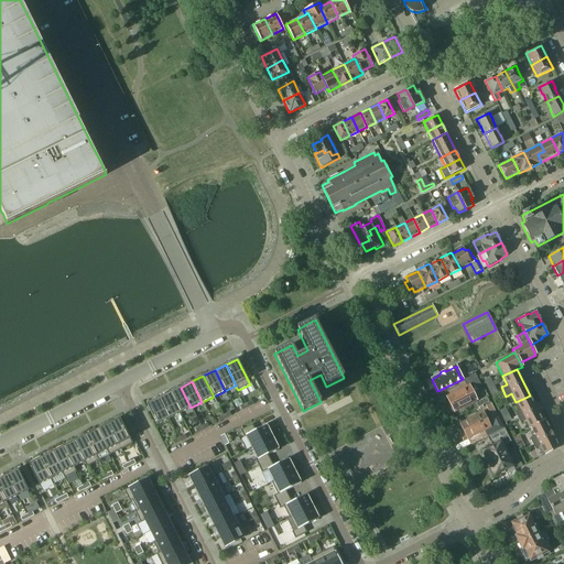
[(469,386),(446,397),(454,412),(476,400),(469,386)]
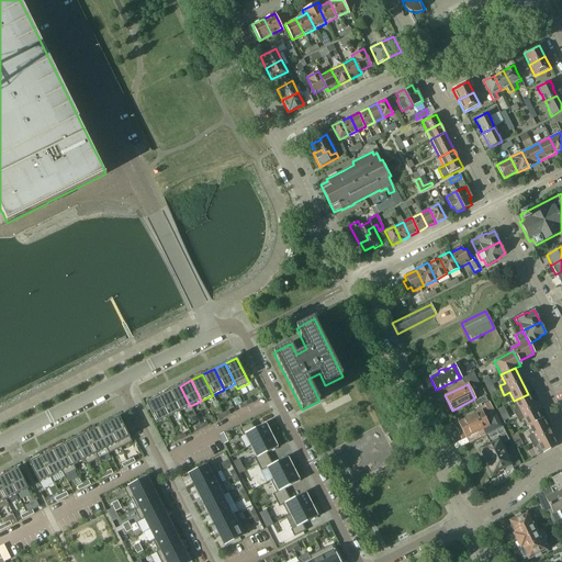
[(190,406),(180,386),(168,392),(179,413),(190,406)]
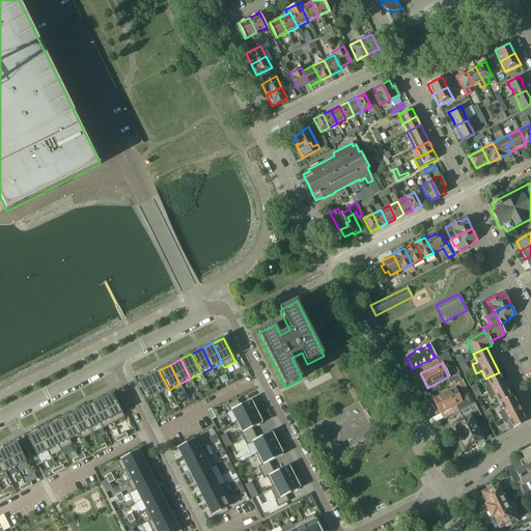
[(169,390),(159,370),(148,375),(158,395),(169,390)]
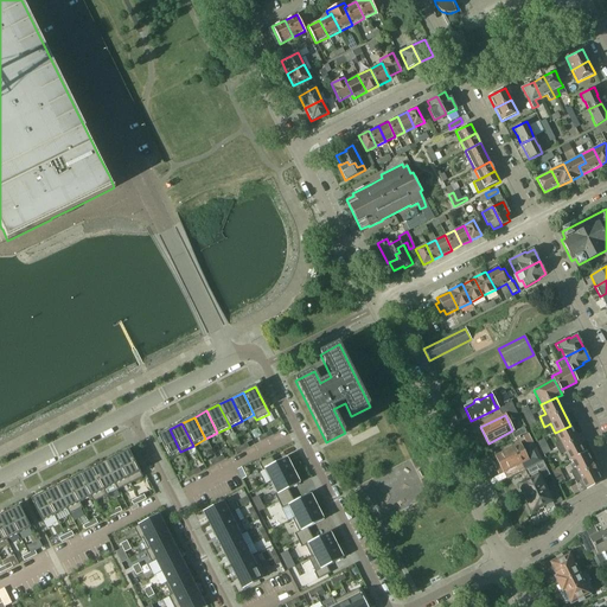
[(585,453),(575,435),(570,426),(555,433),(560,442),(554,445),(560,455),(566,452),(570,462),(572,461),(585,454),(585,453)]
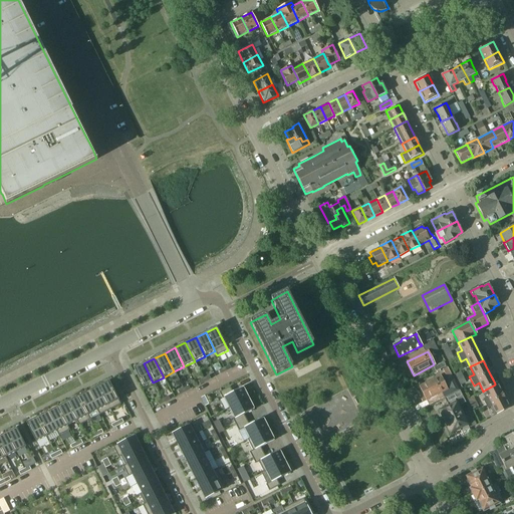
[(443,362),(433,367),(435,371),(443,367),(446,366),(443,362)]
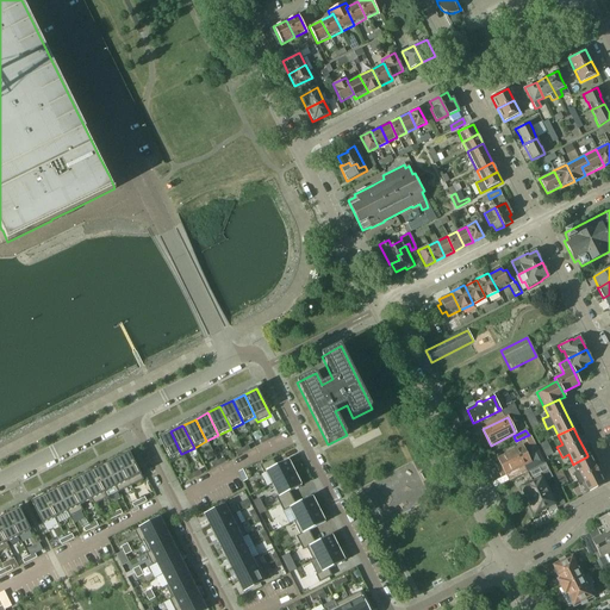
[(181,454),(170,431),(159,437),(169,460),(181,454)]
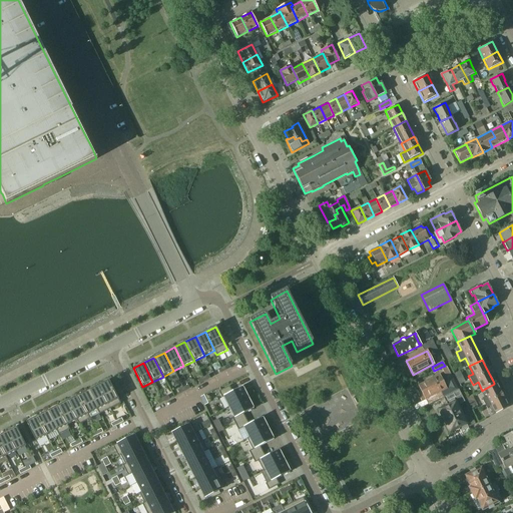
[(425,399),(445,389),(439,376),(419,386),(425,399)]
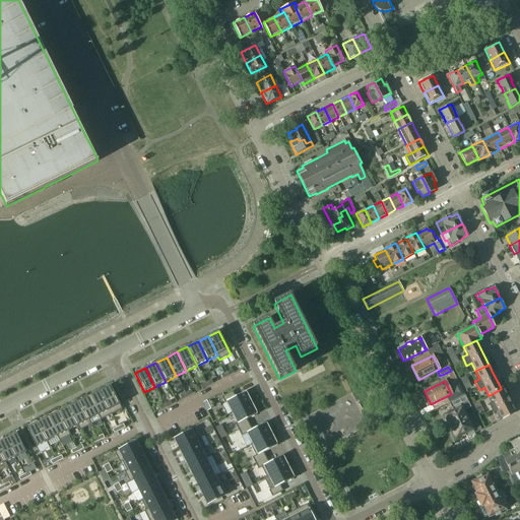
[(456,381),(451,384),(455,393),(461,390),(456,381)]
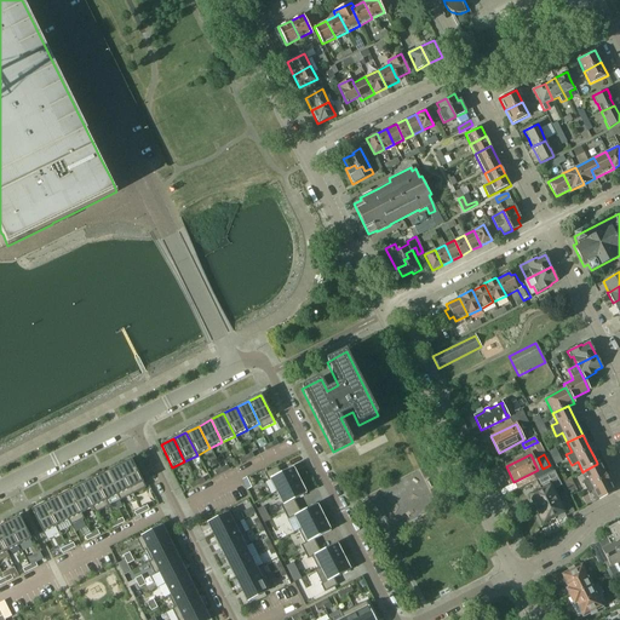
[(131,460),(118,466),(132,494),(145,488),(131,460)]
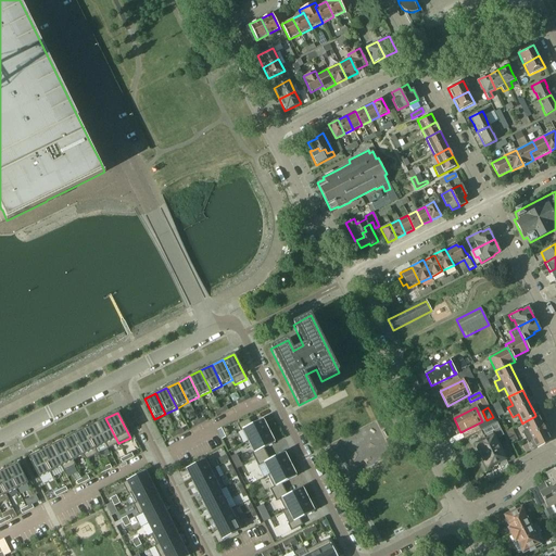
[(546,432),(542,424),(541,424),(536,415),(535,415),(535,416),(523,422),(528,430),(522,433),(527,442),(532,440),(536,449),(551,442),(545,432),(546,432)]
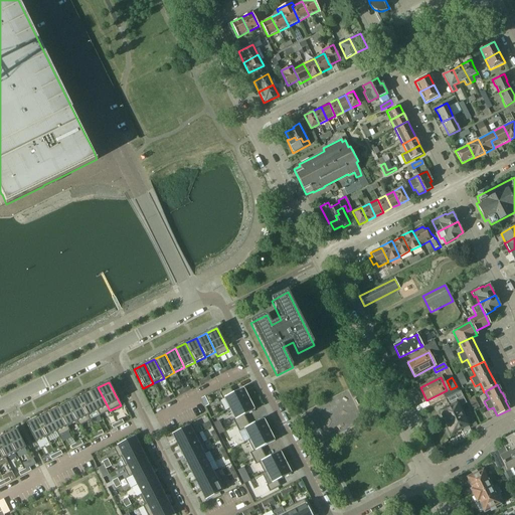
[(451,389),(442,394),(445,399),(451,396),(459,391),(457,386),(451,389)]
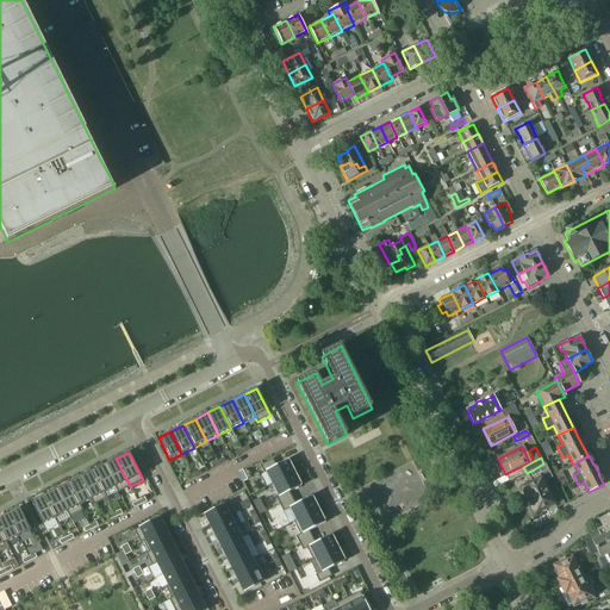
[(116,459),(104,465),(116,487),(114,487),(118,492),(130,486),(116,459)]
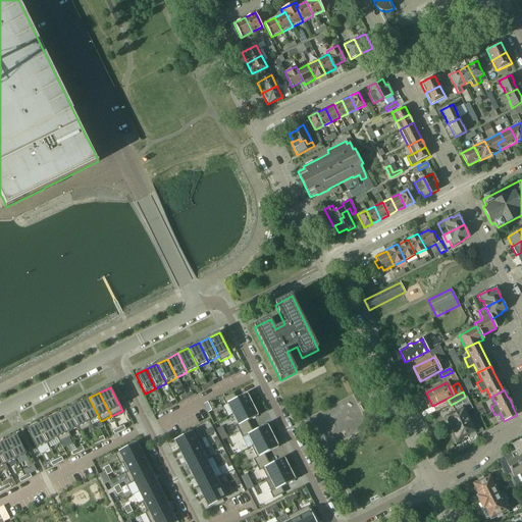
[(226,404),(236,399),(232,393),(222,399),(225,405),(227,404),(226,404)]
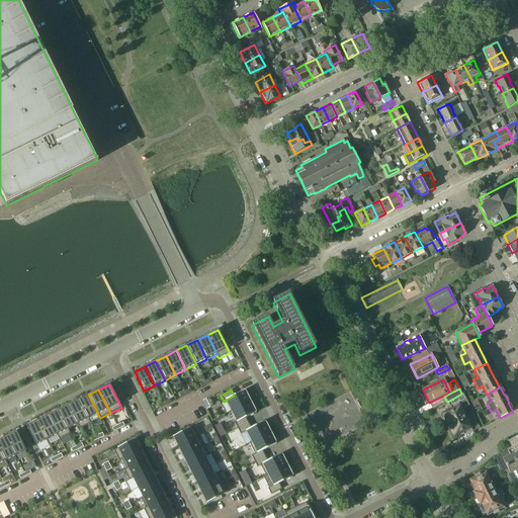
[(250,402),(244,391),(234,396),(225,401),(226,401),(231,412),(250,402)]
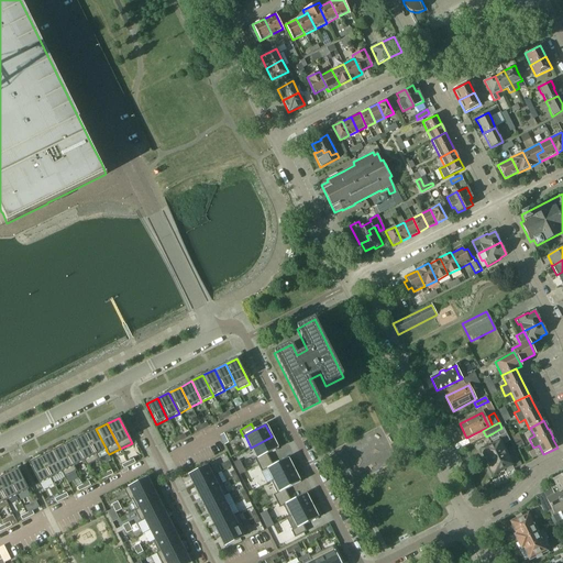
[(501,428),(493,433),(486,437),(488,442),(485,444),(486,448),(482,450),(483,452),(483,454),(484,457),(486,457),(489,465),(489,467),(490,471),(493,472),(494,474),(503,470),(504,473),(505,473),(507,477),(515,473),(512,468),(514,470),(521,465),(512,448),(507,450),(510,455),(507,457),(501,444),(509,441),(503,428),(501,428)]
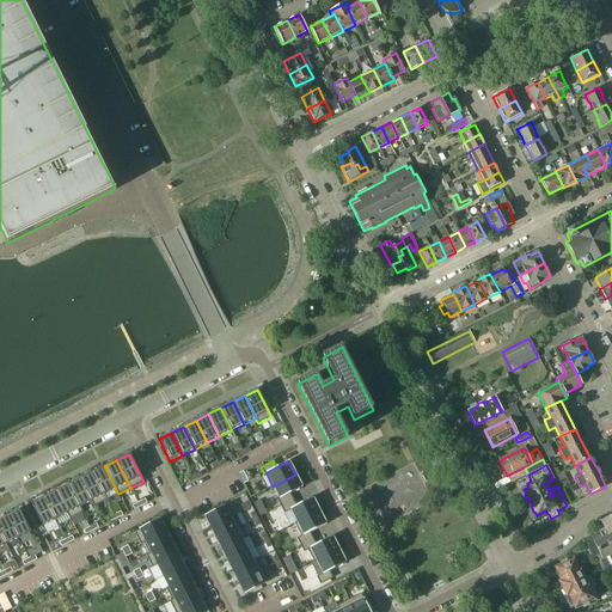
[(104,466),(92,472),(104,495),(115,489),(116,489),(104,466)]
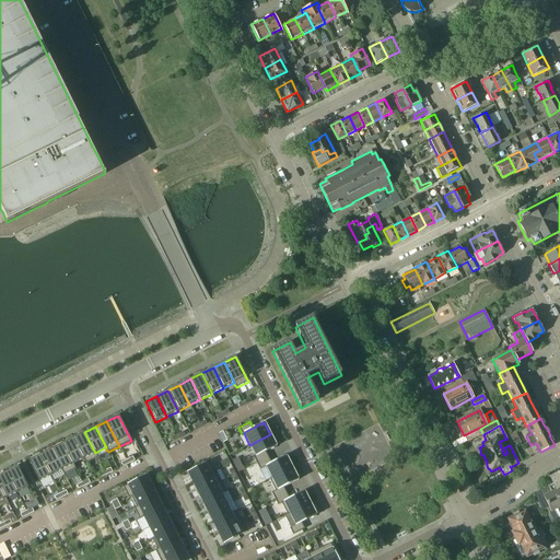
[(84,432),(73,438),(84,458),(83,459),(85,464),(86,464),(97,457),(95,453),(84,432)]
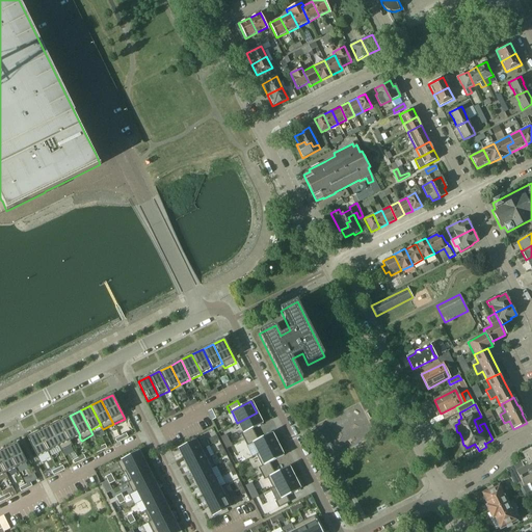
[(251,429),(262,424),(257,413),(237,423),(242,433),(243,434),(251,429)]
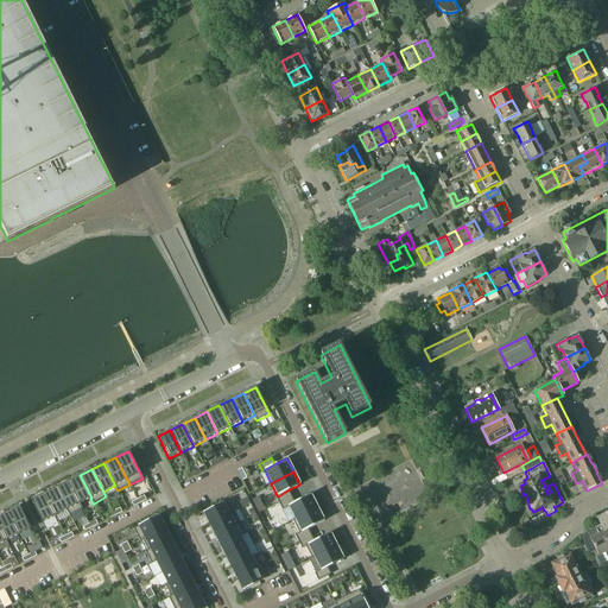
[(80,475),(68,482),(78,504),(80,504),(90,499),(92,498),(80,475)]
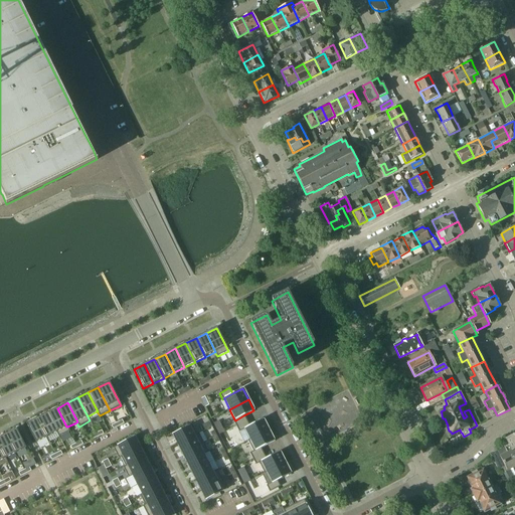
[(57,408),(47,413),(56,433),(58,437),(69,432),(69,431),(67,426),(66,426),(57,408)]
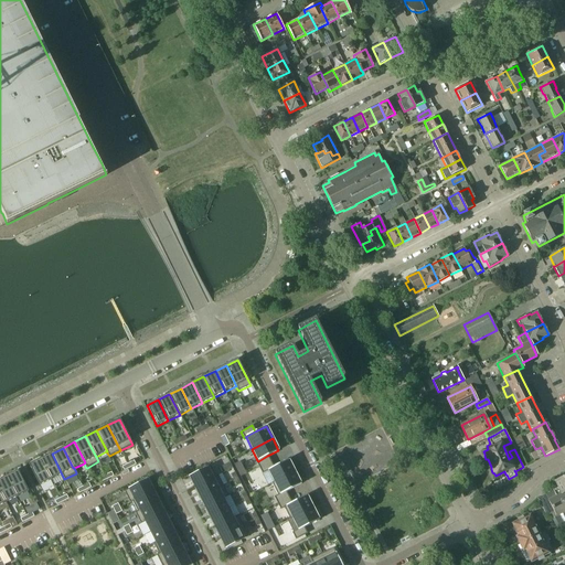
[(52,454),(40,459),(51,480),(62,475),(52,454)]
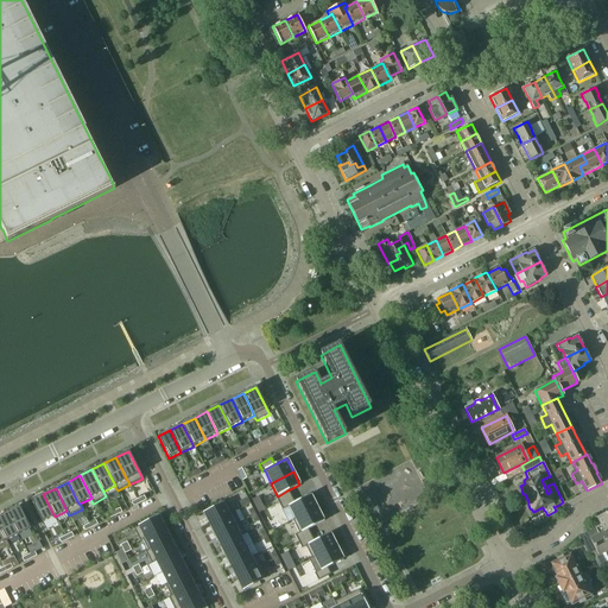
[(291,496),(287,491),(278,496),(277,495),(274,496),(278,504),(291,496)]
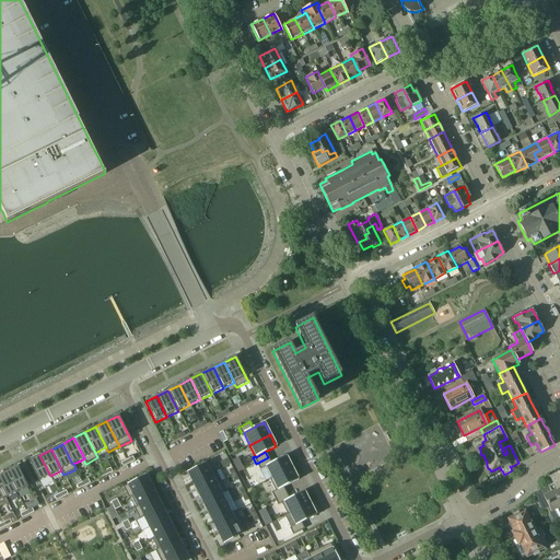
[(39,455),(28,461),(38,481),(50,476),(39,455)]
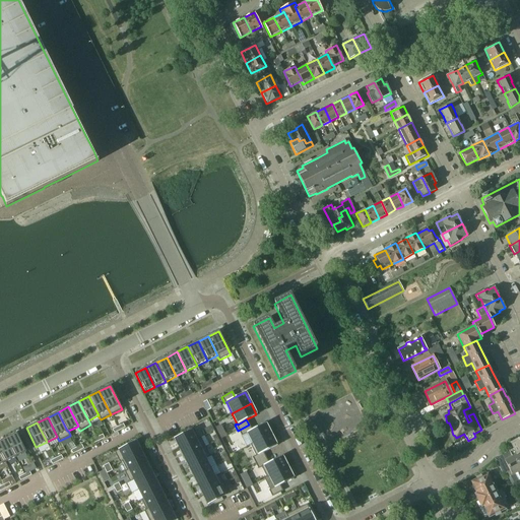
[(271,435),(265,423),(251,430),(246,433),(247,434),(252,444),(271,435)]
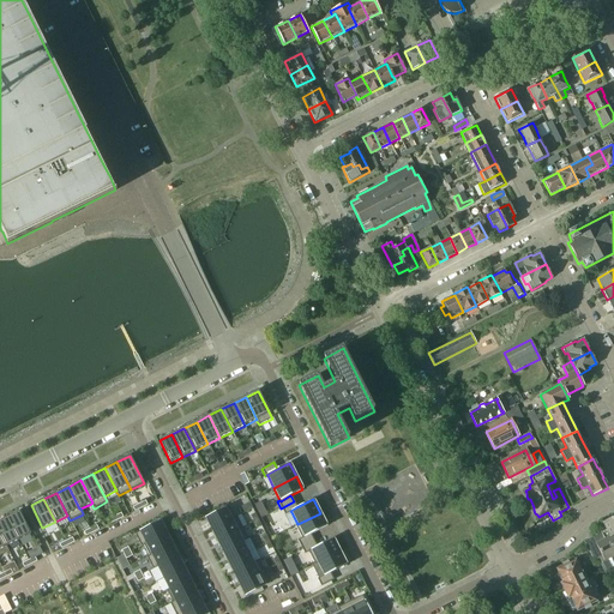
[(290,511),(296,507),(294,501),(281,509),(284,515),(292,512),(290,511)]
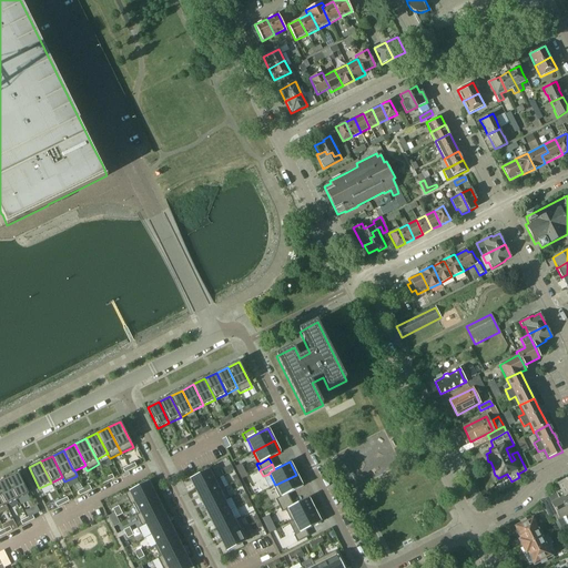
[(211,468),(190,479),(195,489),(216,479),(216,478),(211,468)]
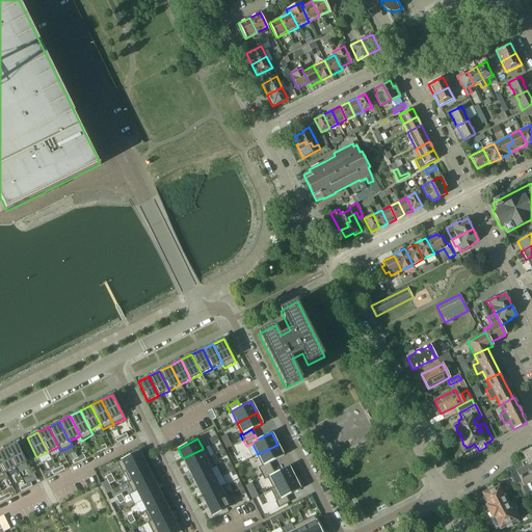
[(229,440),(223,443),(225,449),(232,446),(229,440)]
